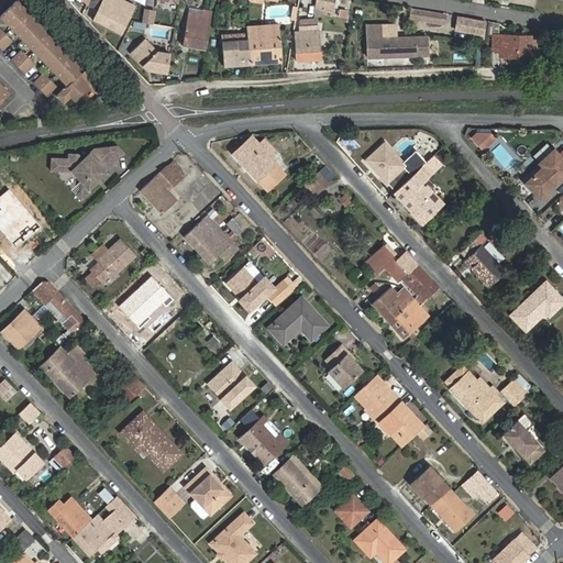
[(108,1),(109,0),(89,0),(87,6),(98,11),(92,22),(121,35),(134,7),(130,4),(127,11),(108,1)]
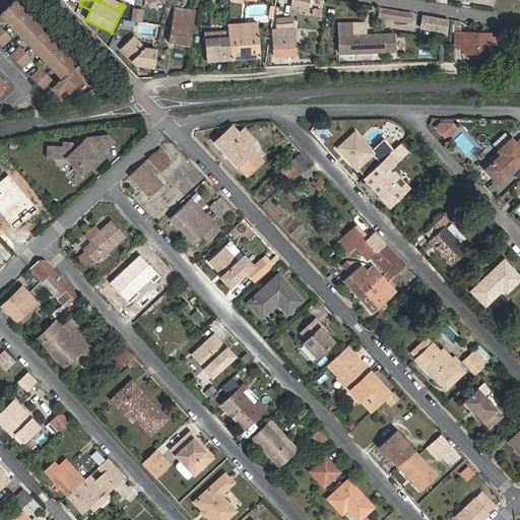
[(120,4),(111,0),(101,0),(100,1),(117,10),(120,4)]
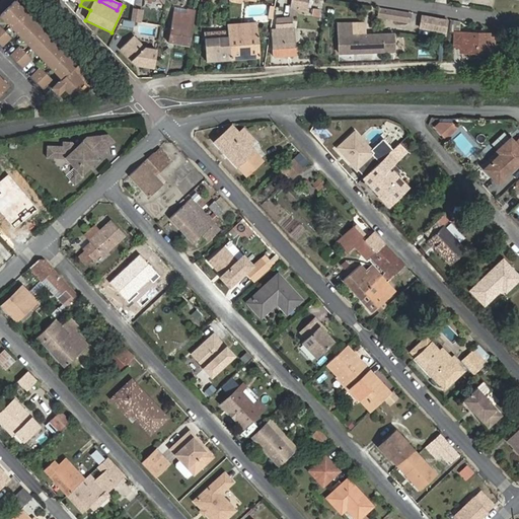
[(305,9),(307,0),(291,0),(291,6),(305,9)]
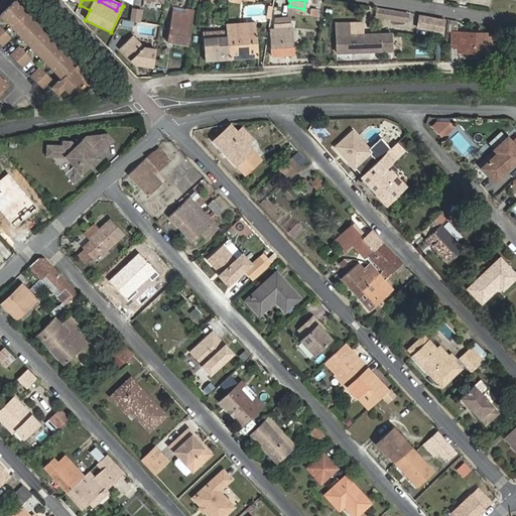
[(86,76),(14,1),(0,14),(0,16),(60,79),(50,88),(56,94),(61,88),(66,85),(71,90),(86,76)]
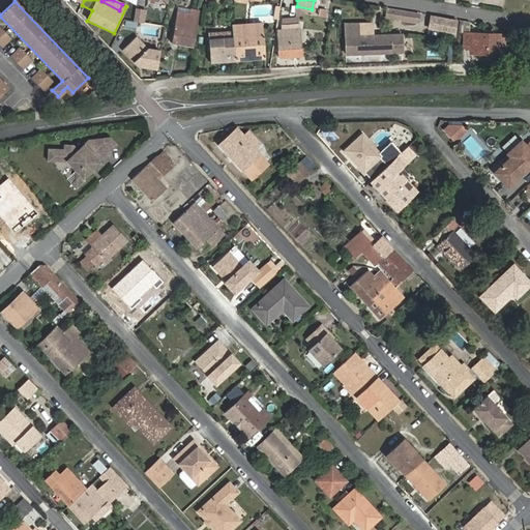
[(144,23),(145,10),(136,8),(134,22),(144,23)]
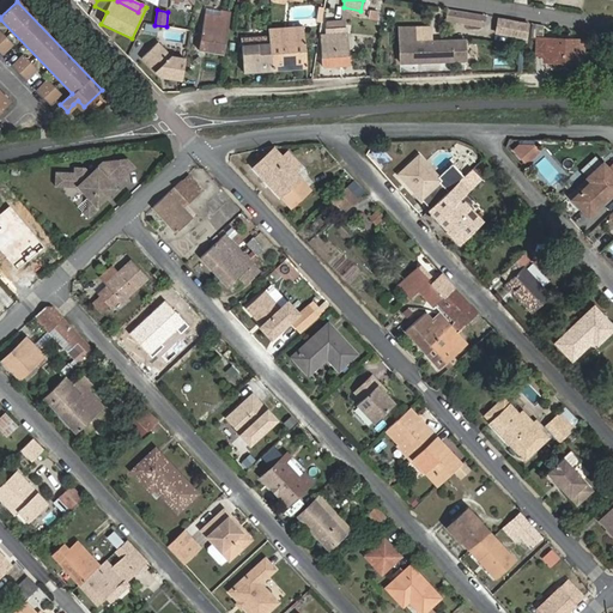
[(447,19),(483,26),(484,18),(448,11),(447,19)]
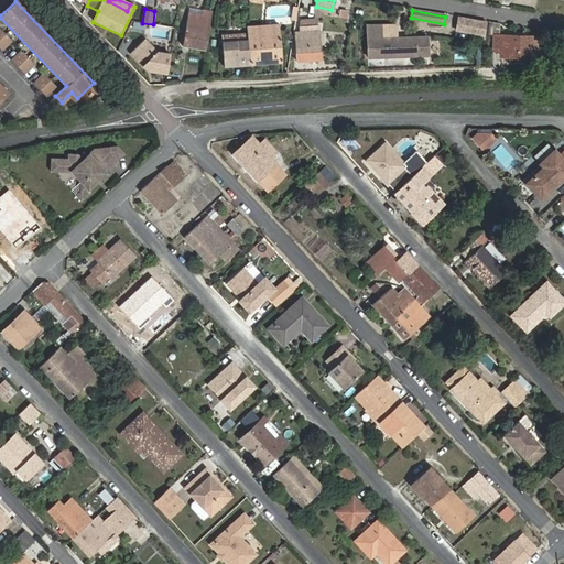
[(202,17),(187,13),(182,46),(204,51),(212,12),(203,11),(202,17)]
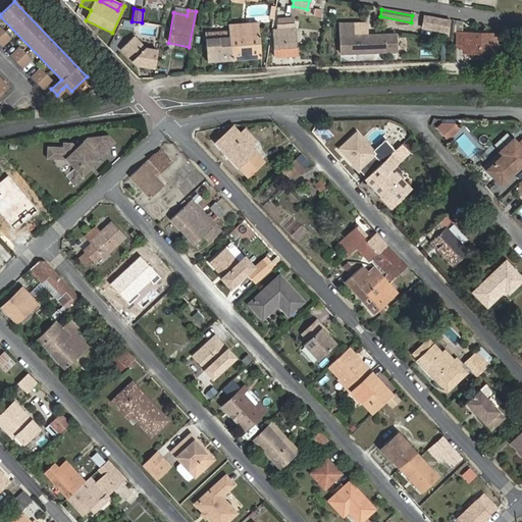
[(448,37),(450,22),(424,17),(422,30),(445,34),(445,36),(448,37)]
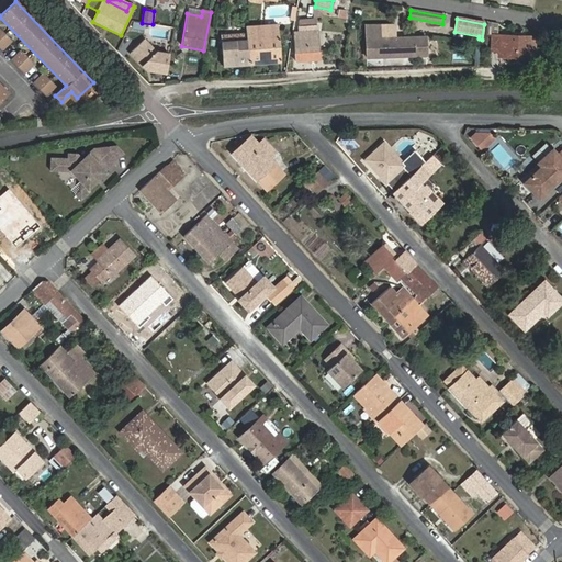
[(248,40),(250,65),(281,63),(277,23),(263,25),(265,37),(254,38),(253,25),(247,26),(247,33),(248,40)]
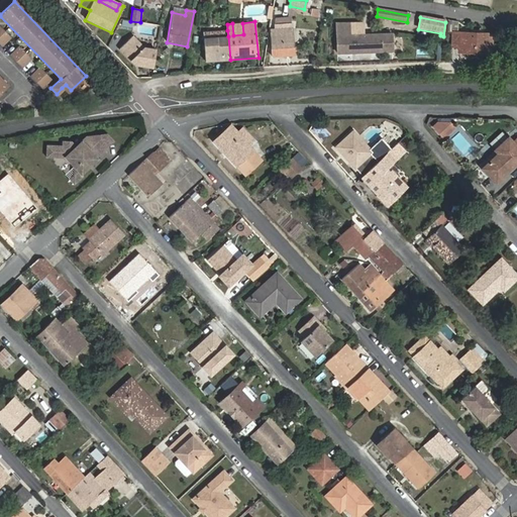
[(288,22),(275,23),(275,30),(270,30),(272,58),(291,57),(290,22),(288,22)]
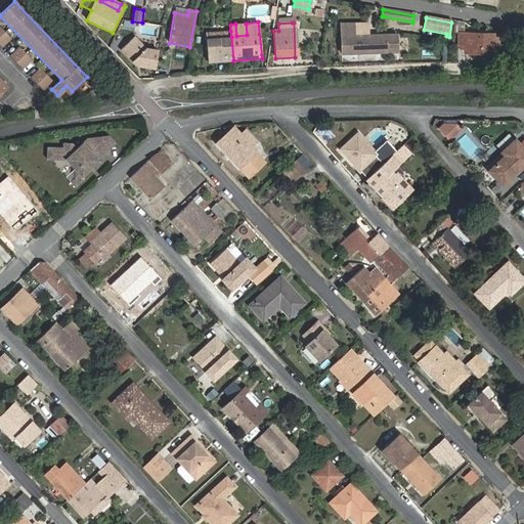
[(246,24),(235,24),(236,36),(247,35),(246,24)]
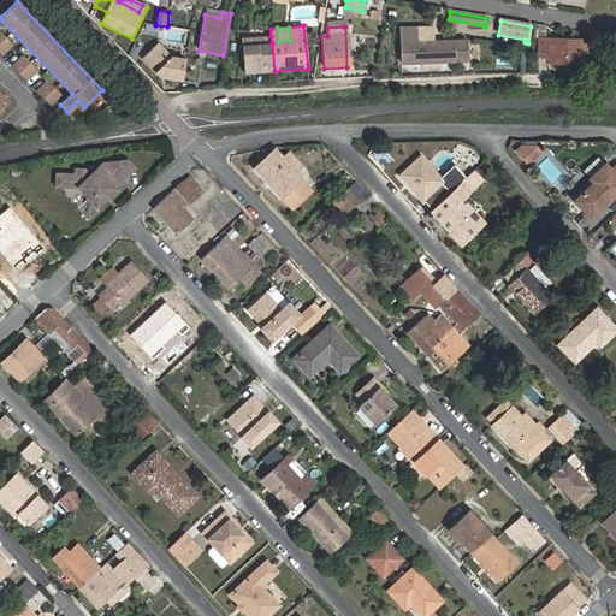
[(403,64),(443,63),(443,41),(418,42),(416,29),(402,29),(403,64)]
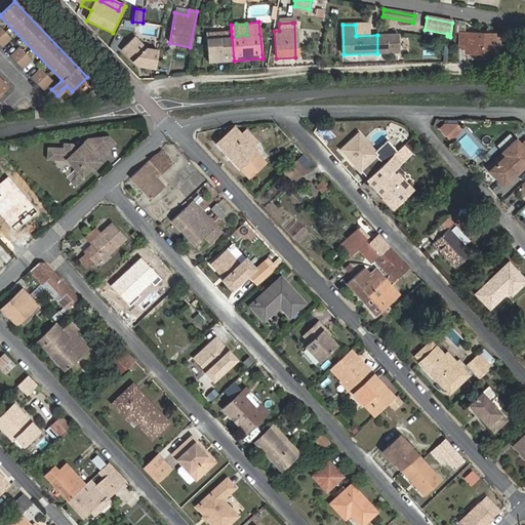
[(0,28),(0,47),(9,39),(0,28)]
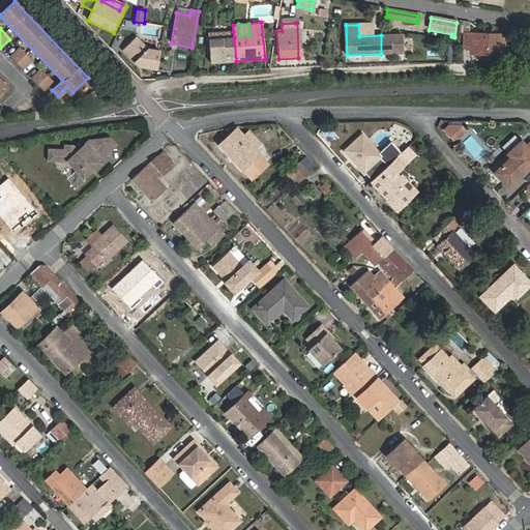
[(209,63),(236,61),(234,37),(213,39),(213,32),(207,33),(209,63)]
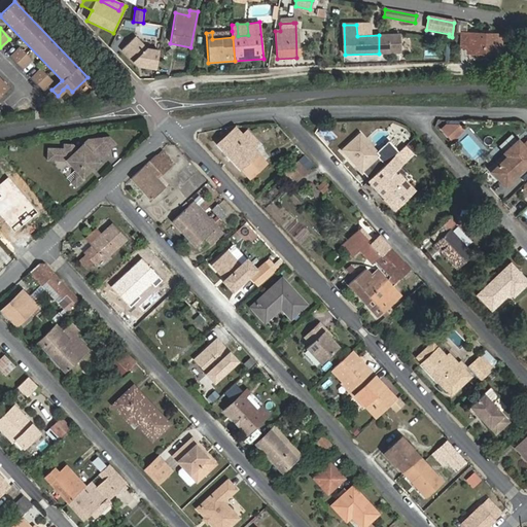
[(501,55),(501,44),(501,36),(462,34),(462,47),(469,48),(469,54),(501,55)]
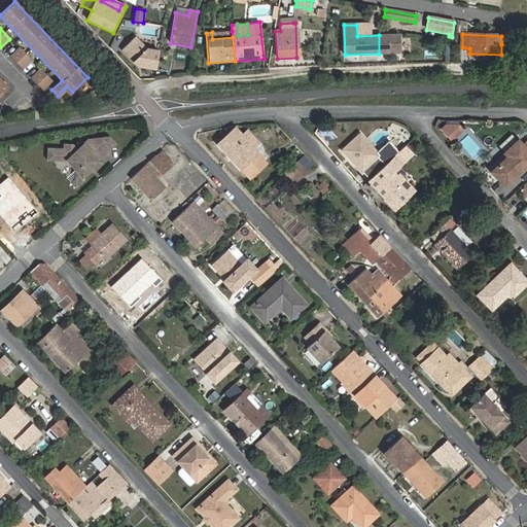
[(379,35),(379,54),(401,53),(400,35),(379,35)]
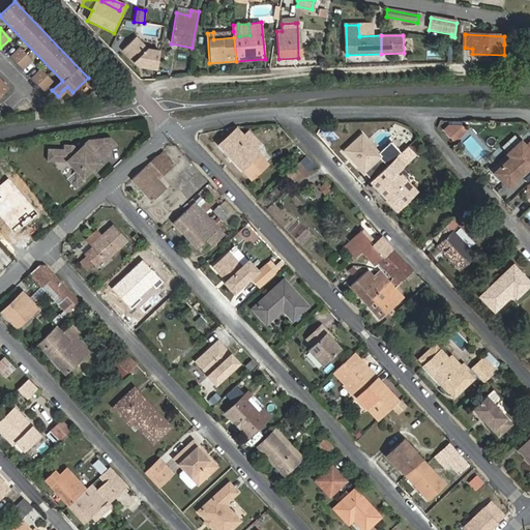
[(159,51),(148,49),(137,37),(123,50),(140,66),(156,69),(159,51)]
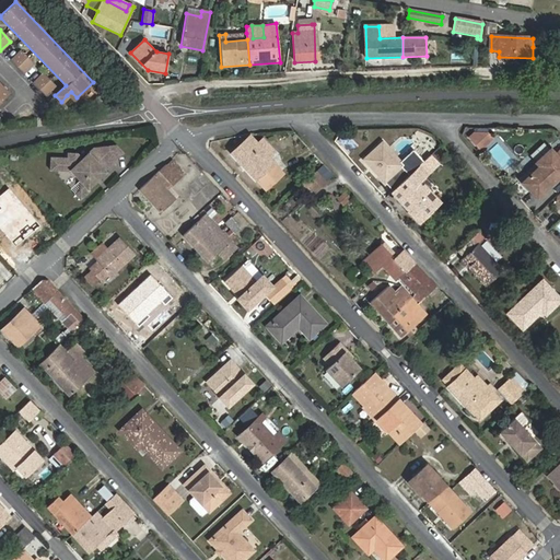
[(541,48),(533,47),(533,58),(541,58),(541,48)]
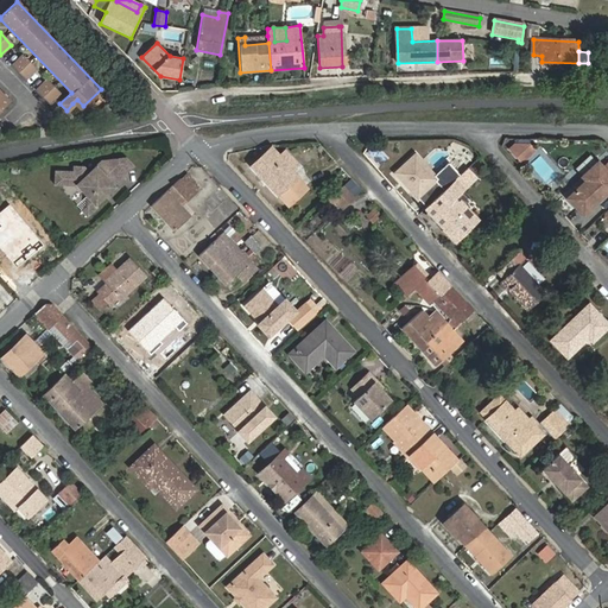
[(21,55),(10,67),(24,81),(36,69),(21,55)]
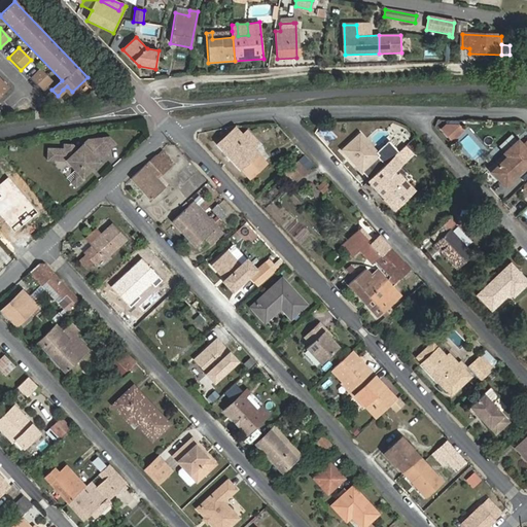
[(29,79),(40,92),(51,81),(39,69),(29,79)]
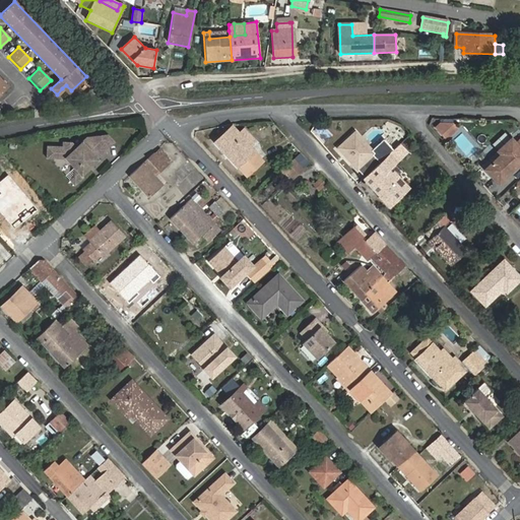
[(68,93),(71,90),(66,85),(62,88),(68,93)]
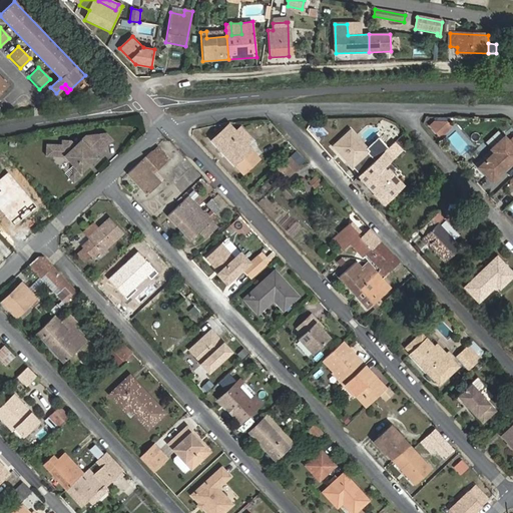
[(440,137),(451,128),(446,122),(435,122),(430,126),(440,137)]
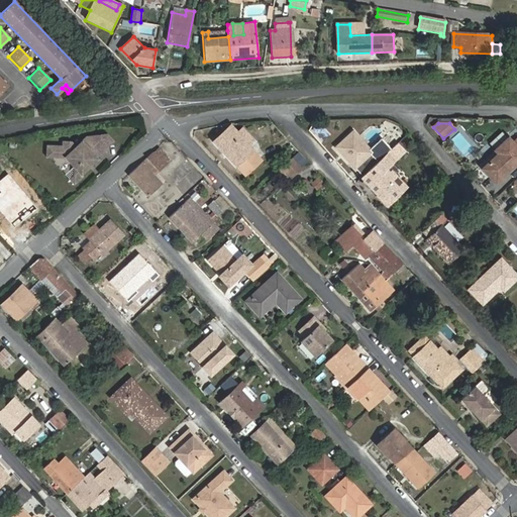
[(230,125),(212,141),(235,168),(237,166),(242,172),(257,158),(252,152),(254,150),(248,144),(253,139),(242,127),(237,132),(230,125)]
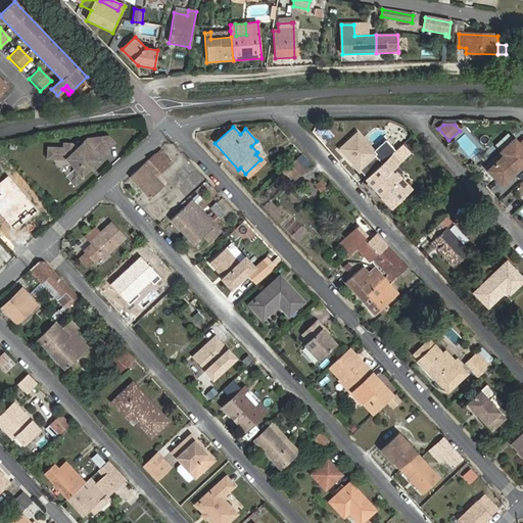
[(319,127),(314,131),(319,136),(323,131),(319,127)]
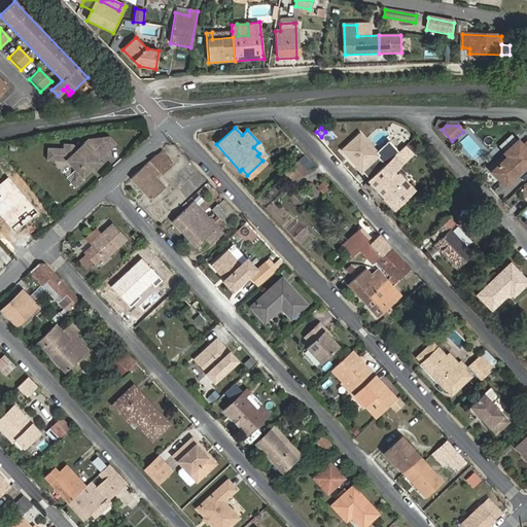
[(513,132),(499,142),(504,148),(518,138),(513,132)]
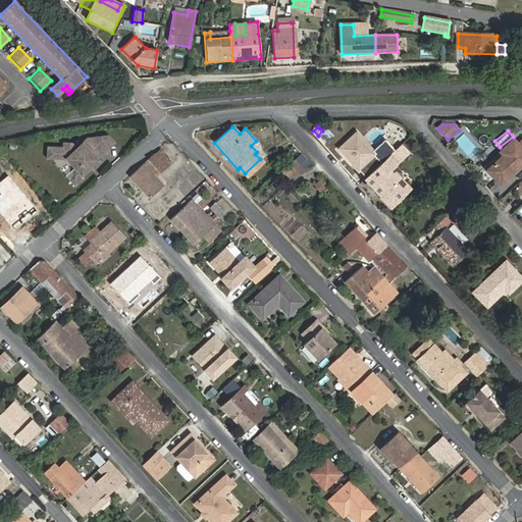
[(375,152),(356,132),(338,148),(366,176),(379,164),(381,162),(374,154),(375,152)]
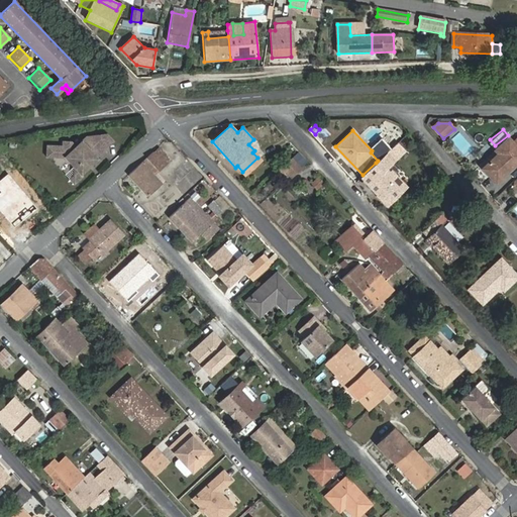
[(107,133),(97,134),(107,146),(114,140),(107,133)]
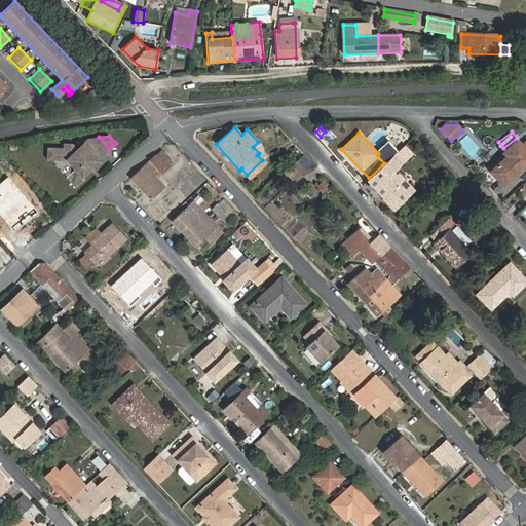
[(66,159),(75,170),(75,178),(71,182),(75,188),(85,179),(83,177),(101,160),(100,158),(109,149),(99,137),(87,139),(77,148),(72,142),(64,142),(64,146),(47,146),(47,158),(66,159)]
